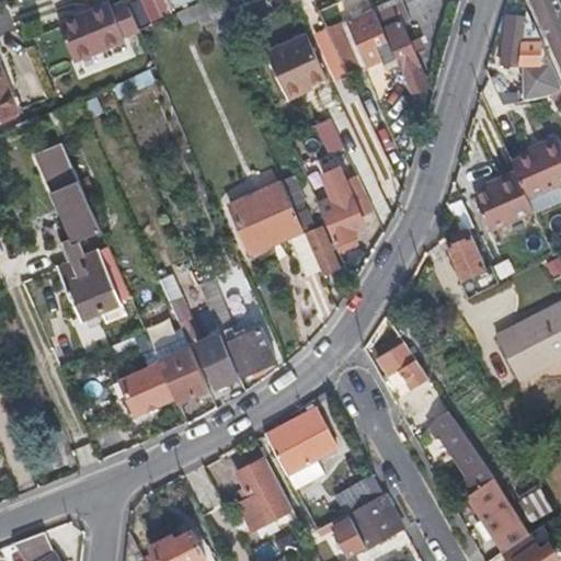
[(125,33),(138,26),(126,0),(115,0),(112,2),(110,0),(107,0),(59,19),(76,55),(125,34),(125,33)]
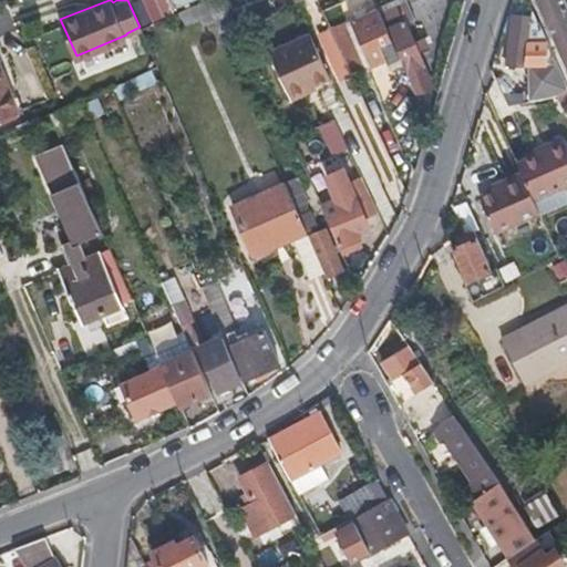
[(141,0),(147,18),(198,1),(197,0),(141,0)]
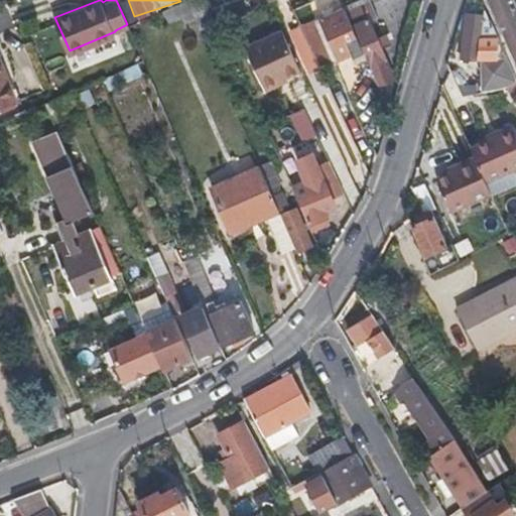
[(364,51),(377,83),(393,76),(368,19),(375,16),(368,0),(365,0),(345,8),(364,51)]
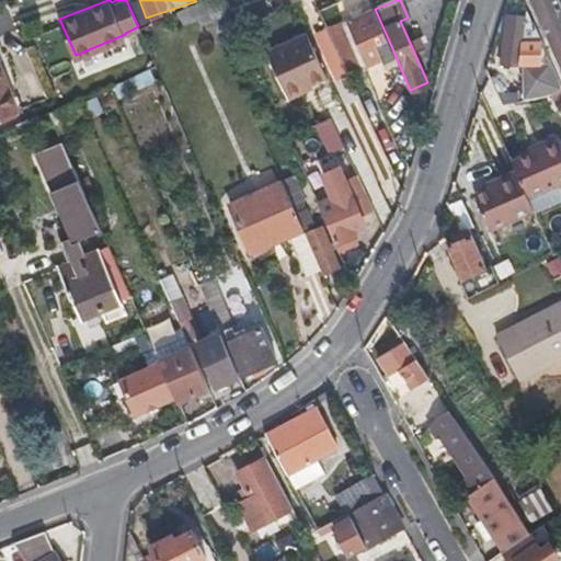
[(560,35),(560,7),(558,0),(530,0),(549,41),(560,35)]
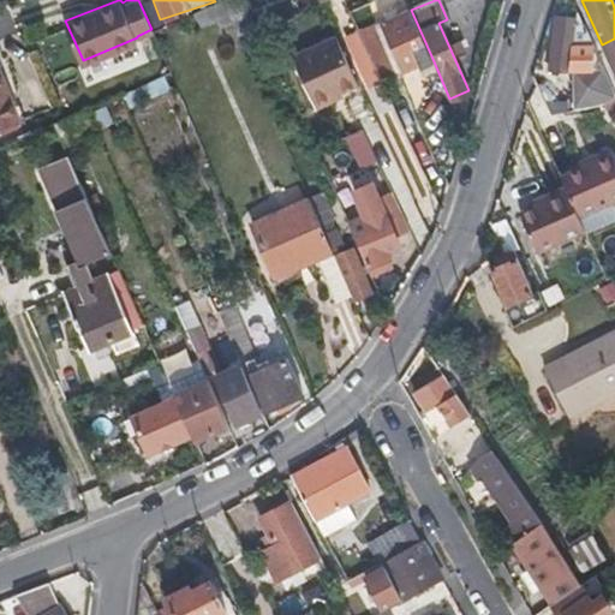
[(357,29),(381,79),(417,63),(421,67),(434,61),(411,10),(410,9),(381,22),(357,29)]
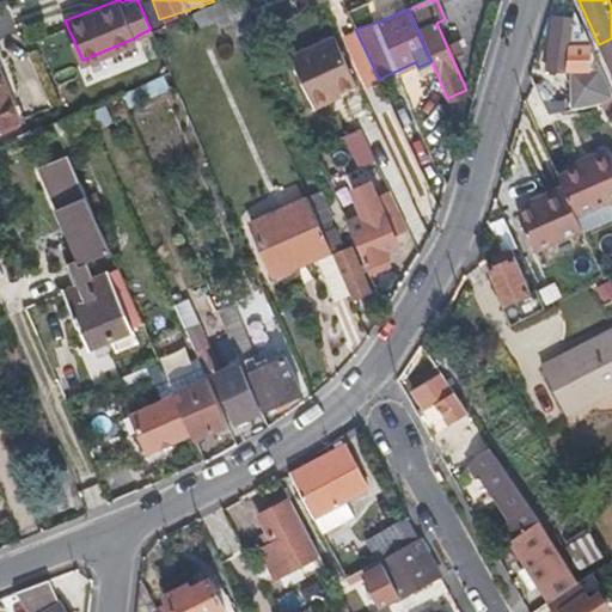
[(366,85),(379,79),(355,29),(347,11),(338,14),(350,40),(346,42),(366,85)]
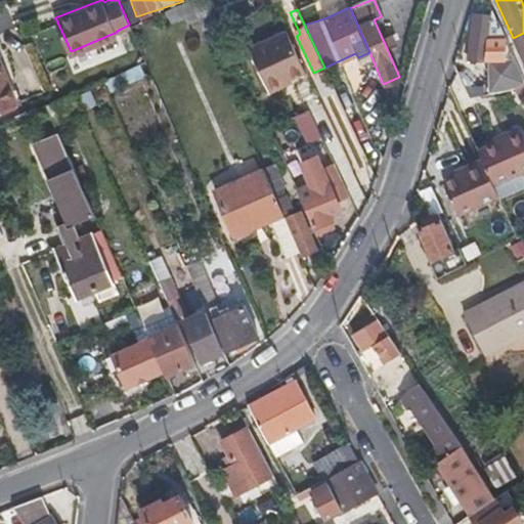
[(470,10),(469,13),(471,47),(488,47),(488,55),(506,55),(505,35),(488,36),(486,9),(470,10)]
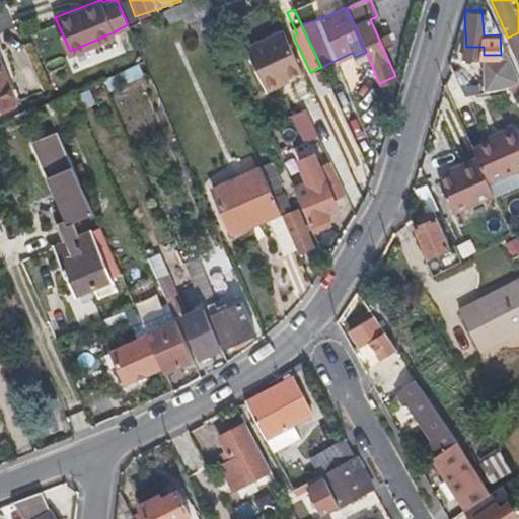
[(278,80),(304,69),(284,27),(245,47),(267,91),(280,84),(278,80)]
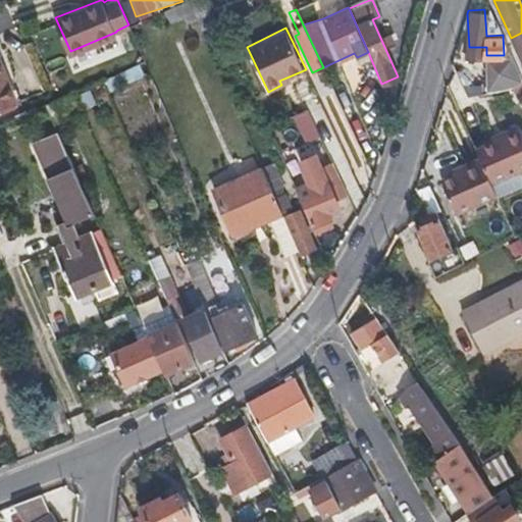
[(521,33),(511,38),(521,61),(521,33)]
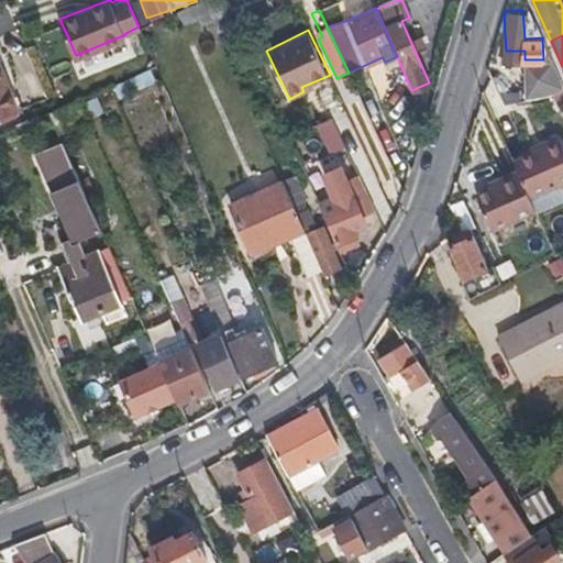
[(0,70),(0,113),(17,107),(0,70)]
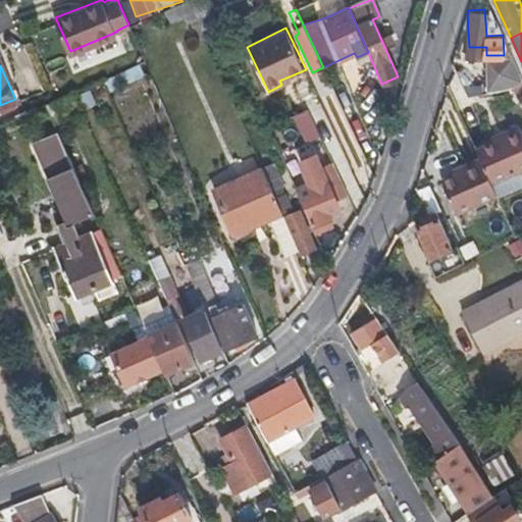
[(521,79),(513,84),(519,95),(521,93),(521,79)]
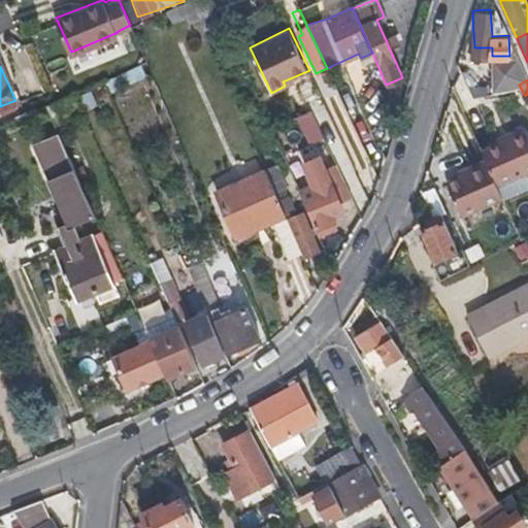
[(293,117),(306,146),(323,138),(309,109),(293,117)]
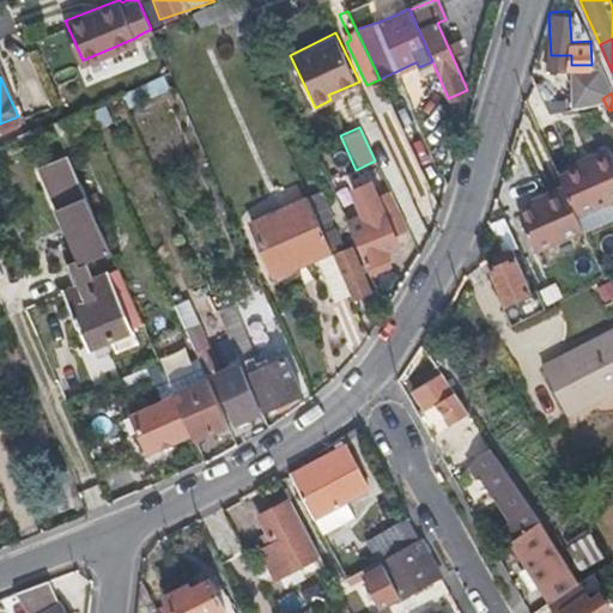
[(594,159),(560,175),(564,184),(577,213),(612,195),(612,150),(611,144),(590,152),(594,159)]
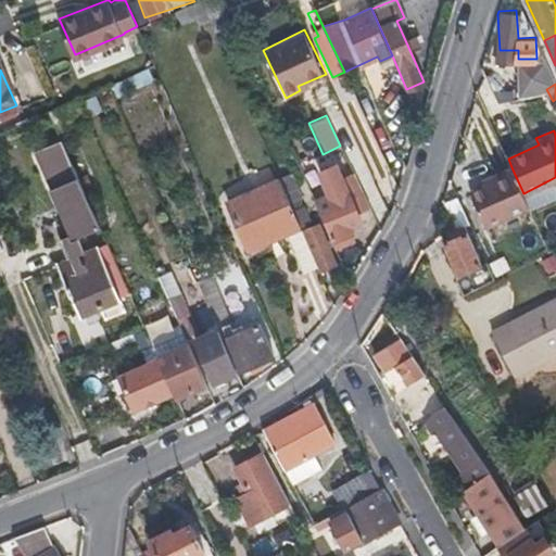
[(314,200),(335,247),(354,238),(345,217),(355,213),(354,212),(370,205),(355,173),(340,179),(335,165),(317,171),(328,196),(314,200)]
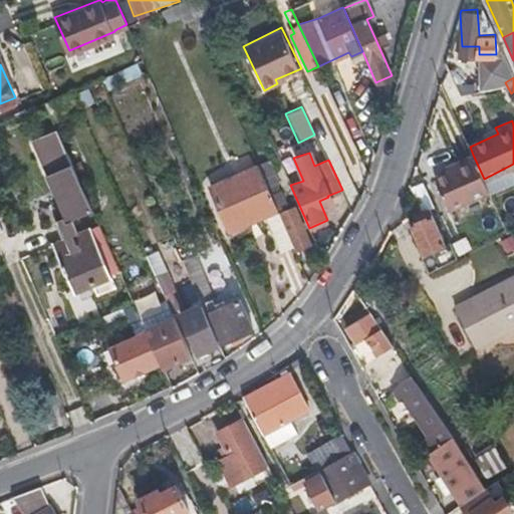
[(484,179),(473,155),(458,162),(461,166),(436,178),(450,209),(489,190),(484,179)]
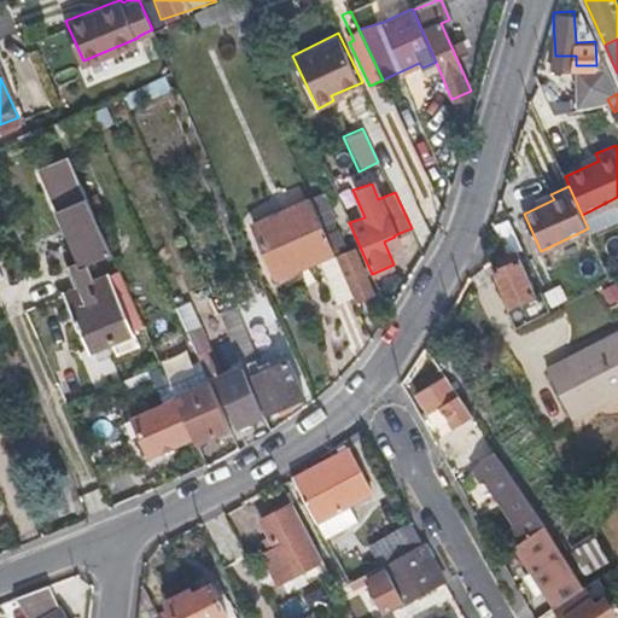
[(63,262),(73,286),(91,278),(86,266),(93,262),(92,258),(110,250),(110,249),(82,187),(53,199),(76,256),(63,262)]
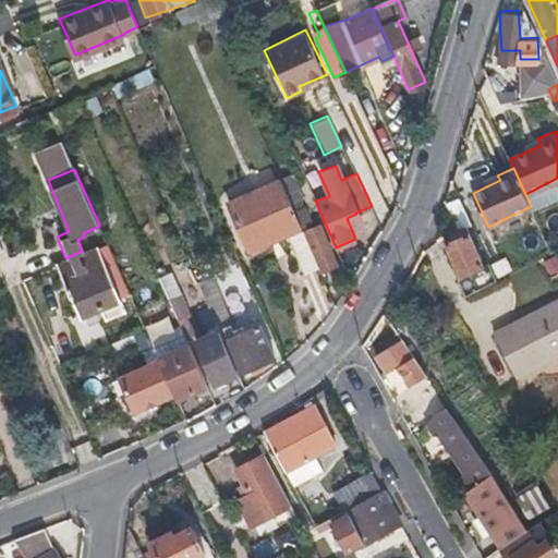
[(249,247),(300,225),(280,178),(228,202),(249,247)]
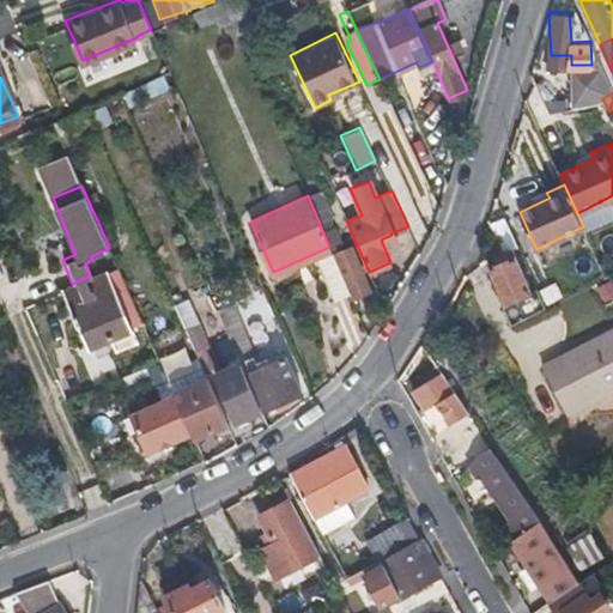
[(351,244),(337,250),(356,296),(371,289),(351,244)]
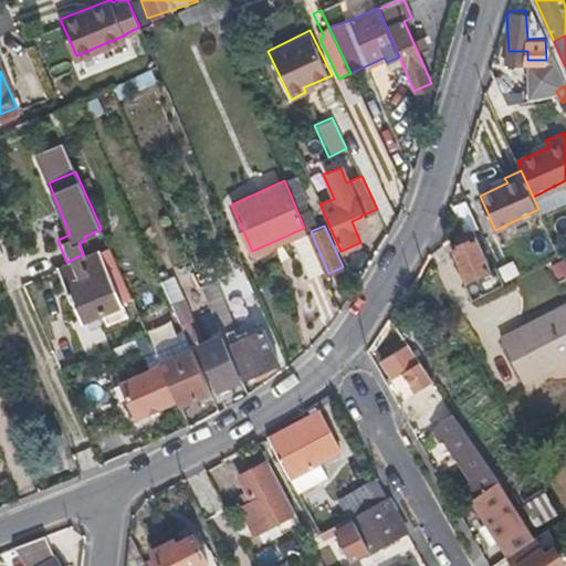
[(474,236),(452,245),(467,279),(489,268),(474,236)]
